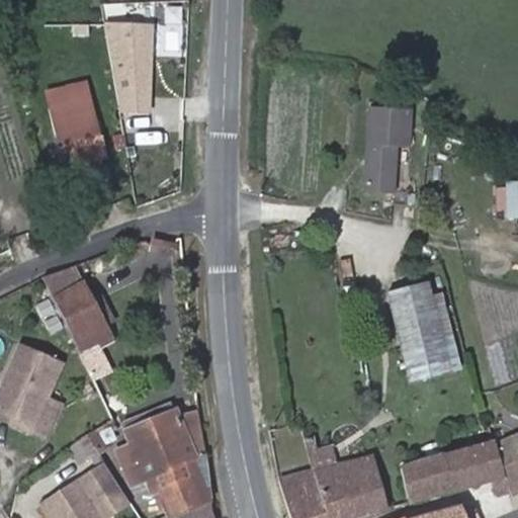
[(104,157),(86,81),(46,91),(60,148),(72,145),(76,164),(104,157)]
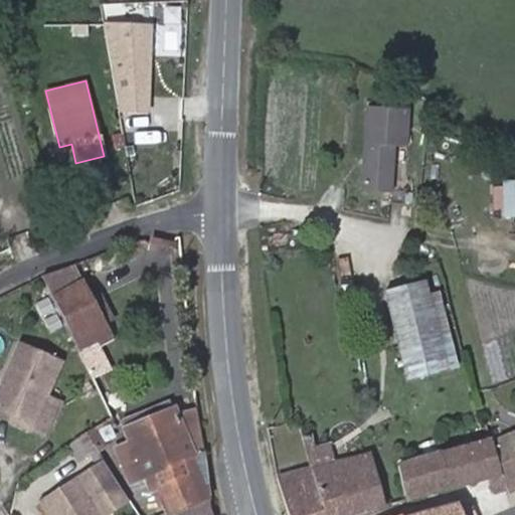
[(367,108),(360,193),(394,196),(396,166),(408,167),(412,112),(367,108)]
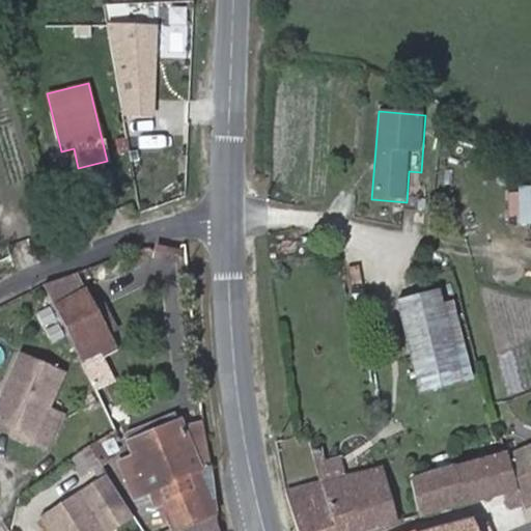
[(89,289),(79,271),(44,285),(54,307),(89,289)]
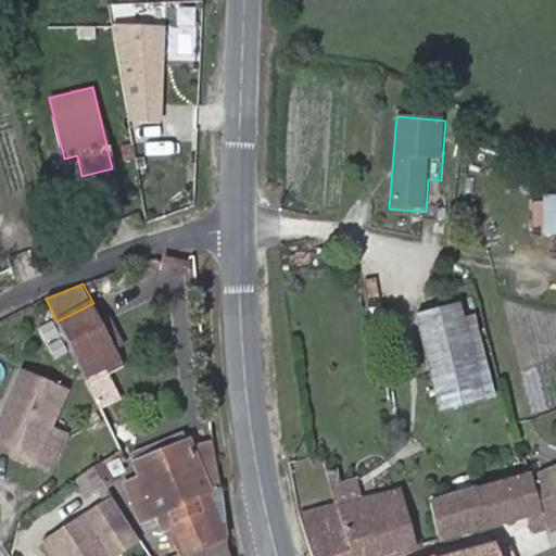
[(80,366),(116,349),(103,325),(93,303),(57,321),(80,366)]
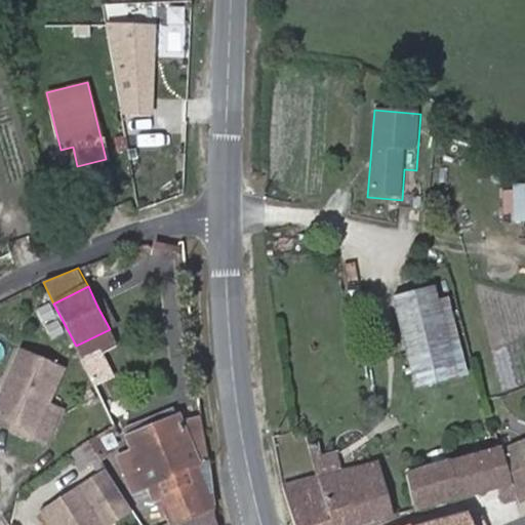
[(437,300),(433,286),(394,296),(417,388),(467,374),(449,297),(437,300)]
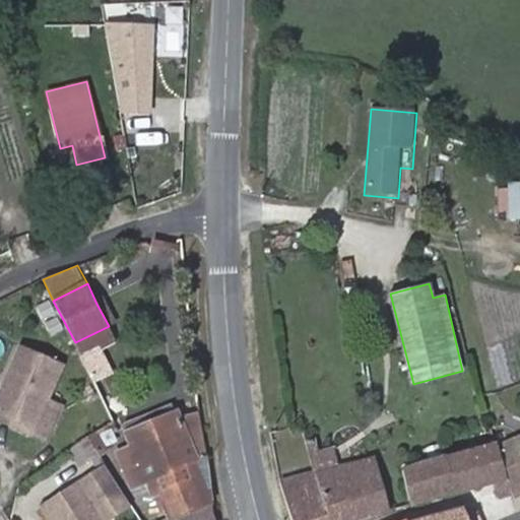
[(118,321),(106,299),(96,304),(109,326),(118,321)]
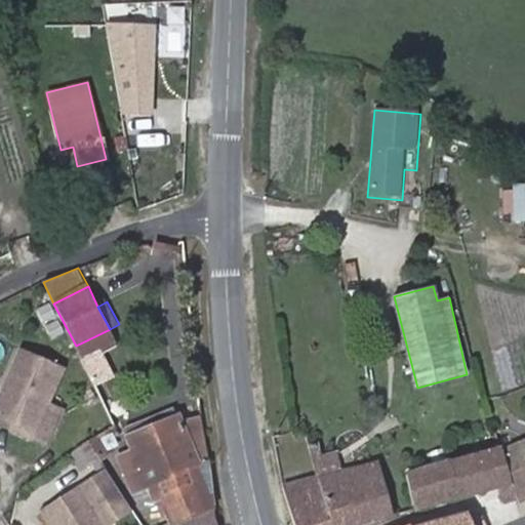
[(83,360),(117,344),(110,329),(76,346),(83,360)]
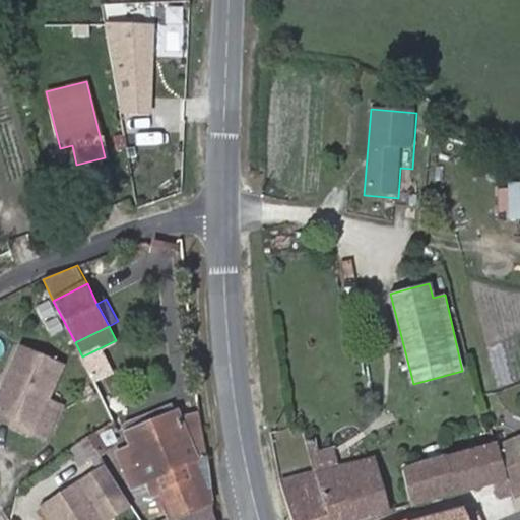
[(47,401),(60,367),(19,350),(6,382),(12,384),(0,414),(0,416),(22,427),(20,433),(48,443),(62,407),(47,401)]
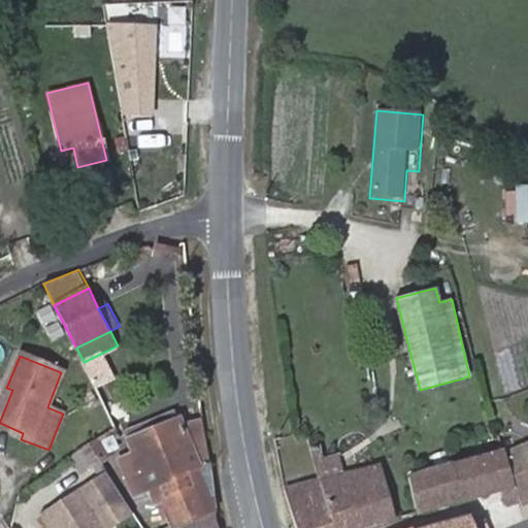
[(0,423),(0,421),(12,390),(6,388),(0,403),(0,430),(21,439),(23,433),(0,423)]
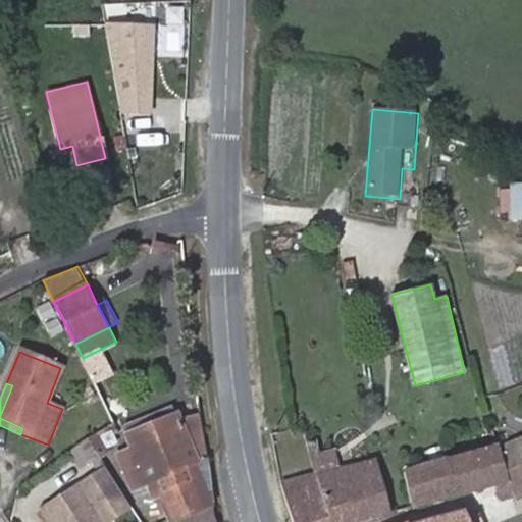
[(129,432),(176,412),(173,406),(126,425),(129,432)]
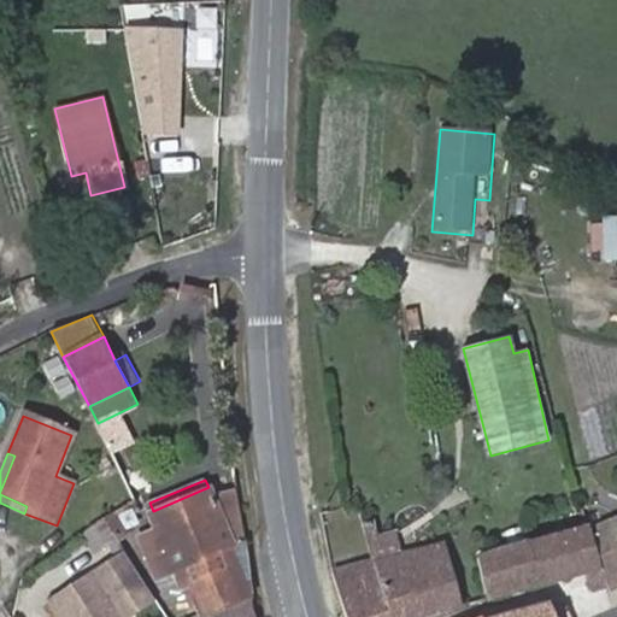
[(137,534),(156,577),(238,544),(233,530),(218,493),(215,485),(209,487),(153,511),(151,511),(157,527),(137,534)]
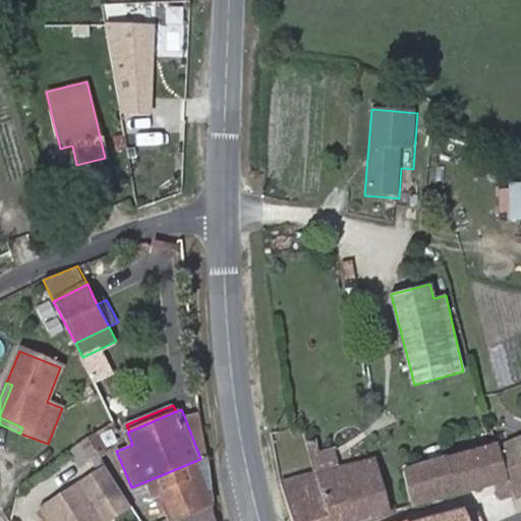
[(203,446),(198,412),(184,416),(196,448),(203,446)]
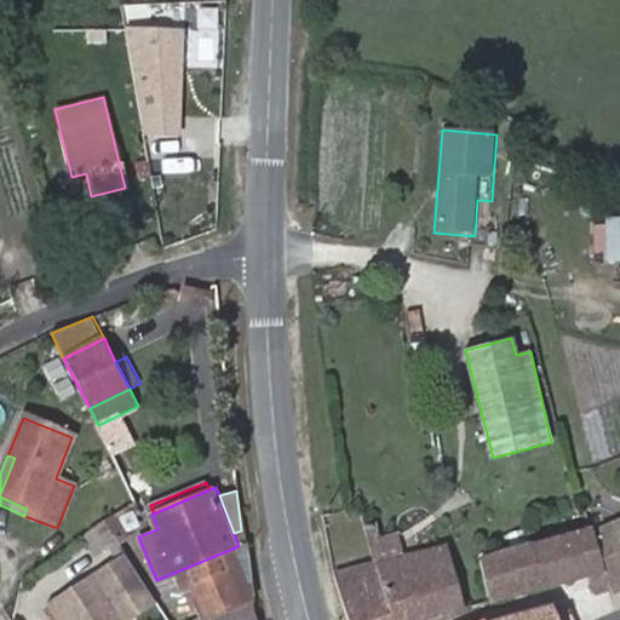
[(593,534),(618,523),(612,503),(585,511),(591,526),(593,534)]
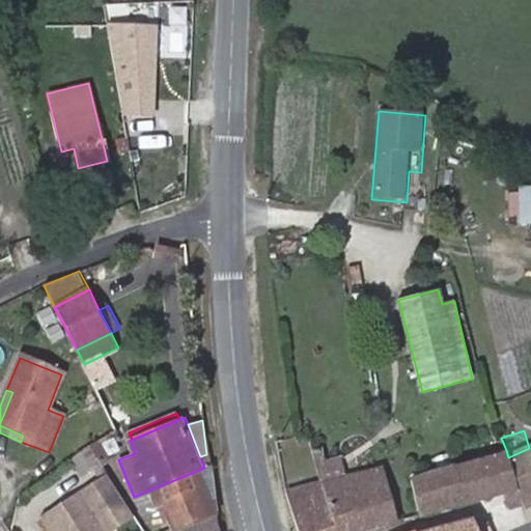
[(83,478),(103,466),(92,447),(73,459),(83,478)]
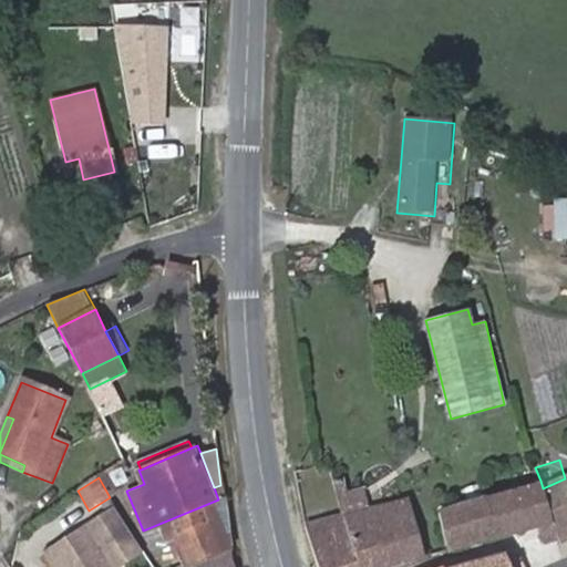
[(566,477),(565,478),(543,488),(558,538),(558,539),(566,535),(566,477)]
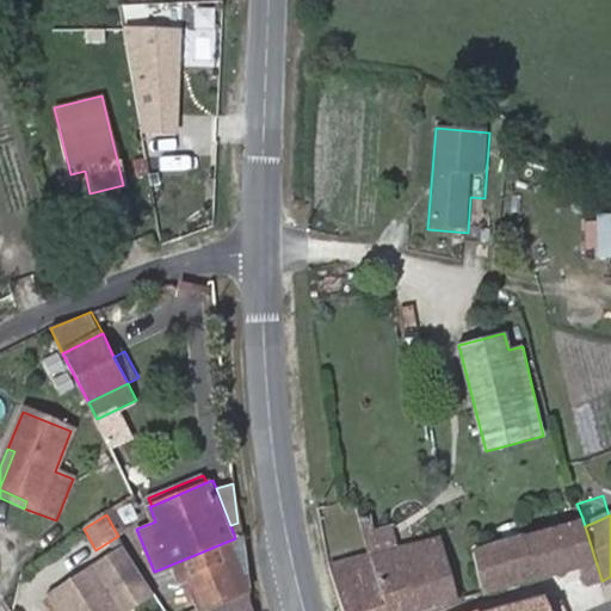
[(585,526),(582,518),(525,536),(536,578),(581,565),(587,585),(602,580),(585,526)]
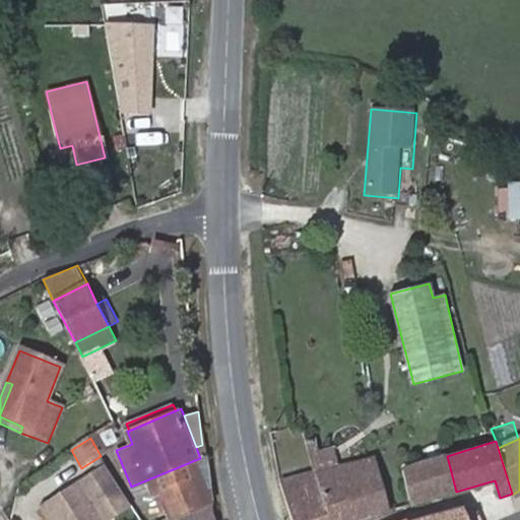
[(205,456),(204,445),(202,445),(196,447),(200,458),(205,456)]
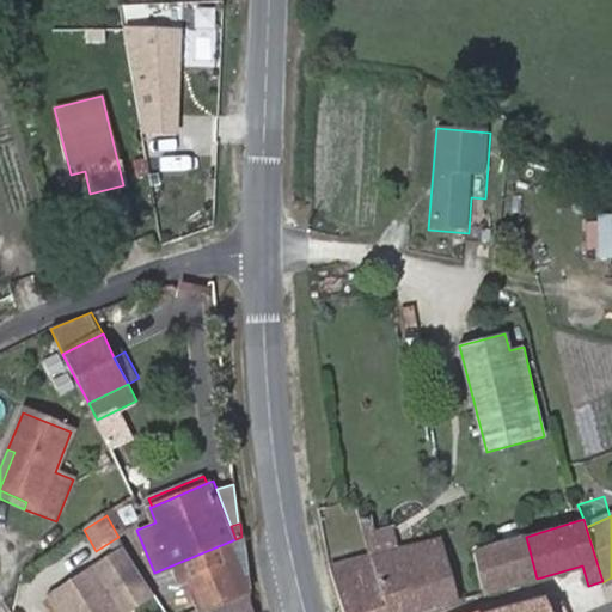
[(385,611),(416,611),(428,609),(460,600),(444,538),(399,550),(392,527),(366,533),(372,558),(385,611)]
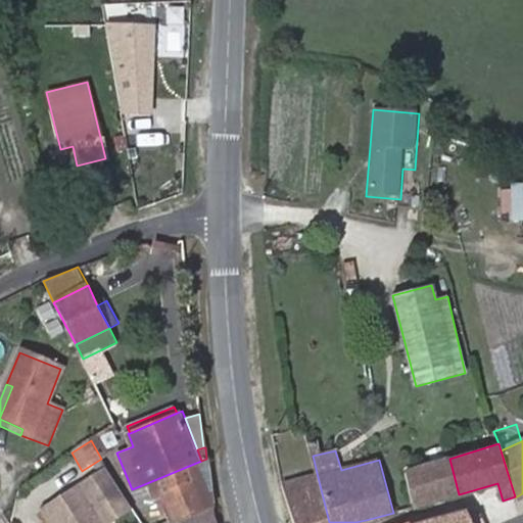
[(459,494),(449,459),(405,472),(413,508),(459,494)]
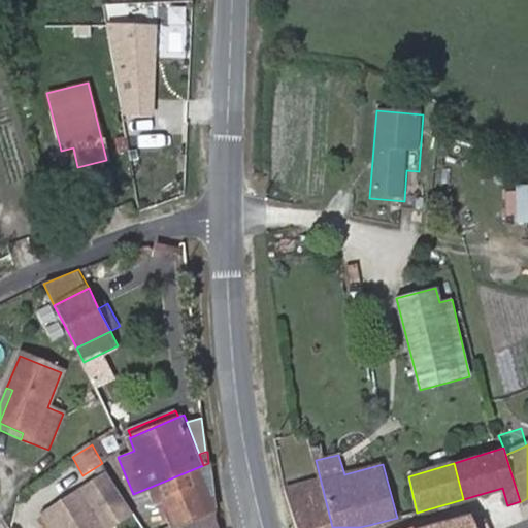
[(113,527),(134,516),(122,498),(107,472),(45,512),(56,527),(113,527)]
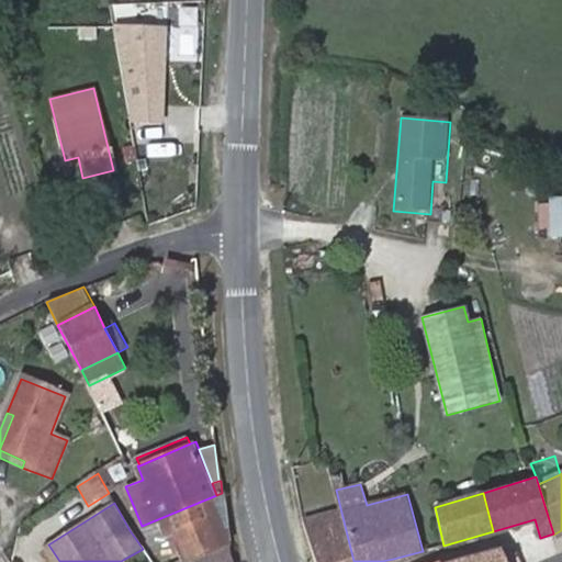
[(353,561),(341,513),(322,518),(333,561),(353,561)]
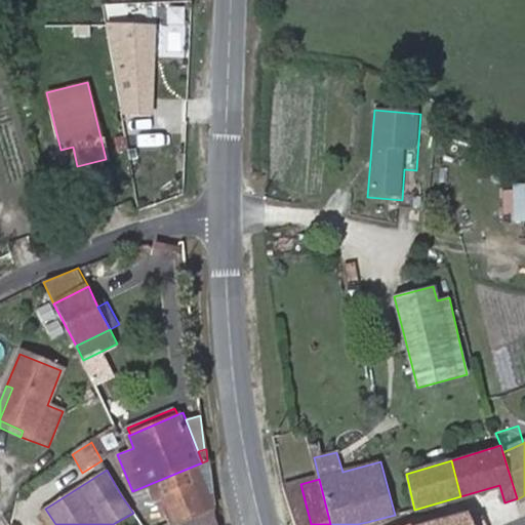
[(311,524),(300,484),(285,488),(294,524),(311,524)]
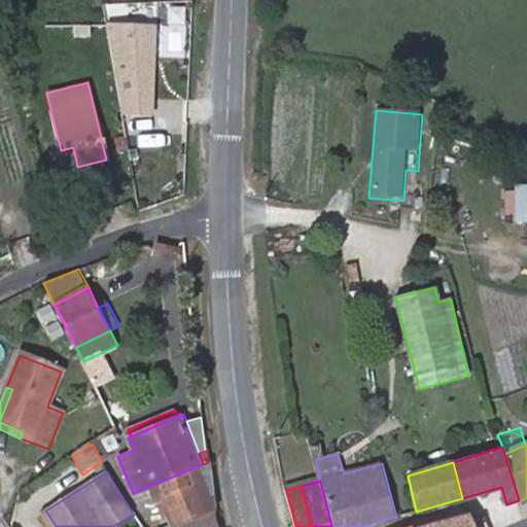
[(179,524),(172,526),(218,526),(216,511),(204,515),(179,524)]
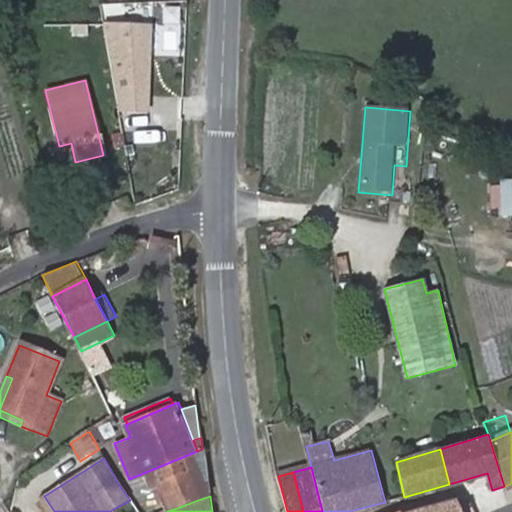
[(407,511),(474,511),(470,502),(466,501),(462,501),(458,502),(457,500),(407,511)]
